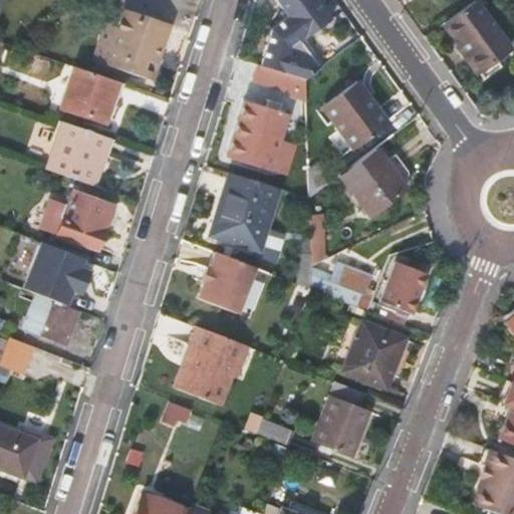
[(332,21),(316,0),(276,0),(290,18),(271,33),(261,65),(305,80),(311,75),(299,59),(289,55),(291,50),(332,21)]
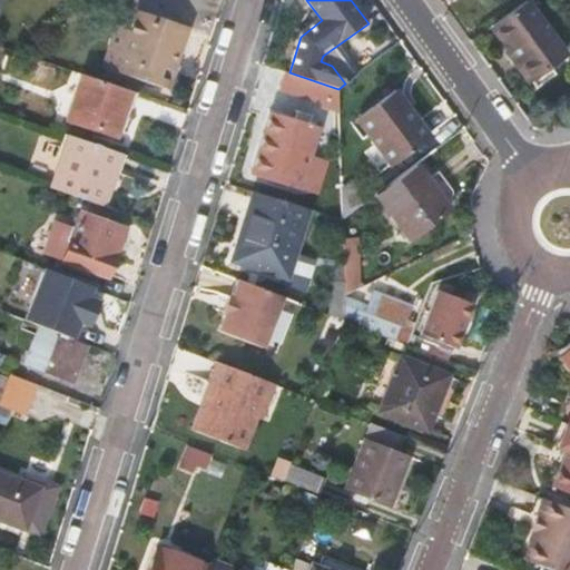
[(527,0),(492,26),(531,79),(566,53),(527,0)]
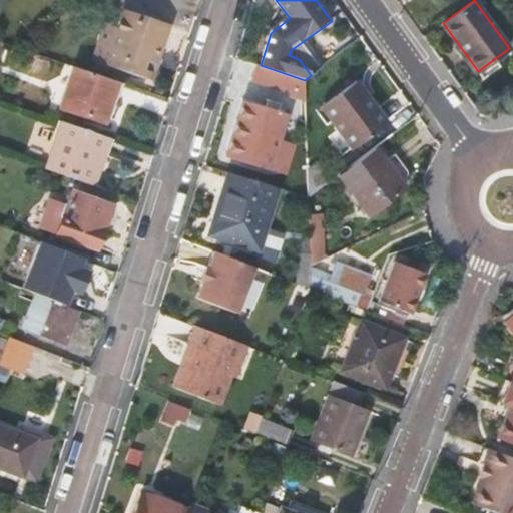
[(151,79),(166,29),(121,15),(105,64),(151,79)]
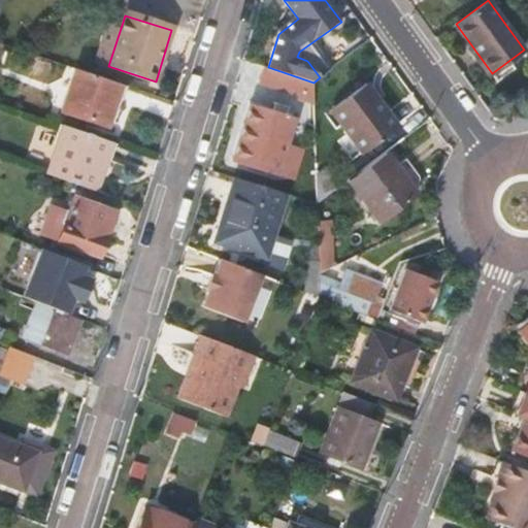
[(268,67),(265,66),(261,79),(314,95),(314,83),(268,67)]
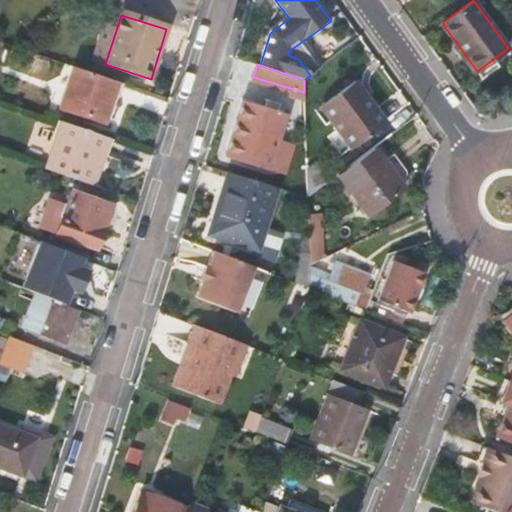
[(105,121),(119,82),(74,67),(61,106),(105,121)]
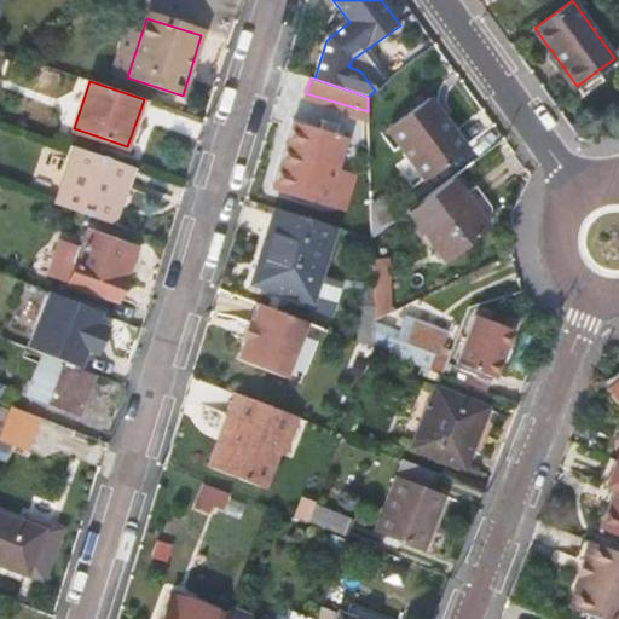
[(426,180),(468,150),(431,98),(389,128),(426,180)]
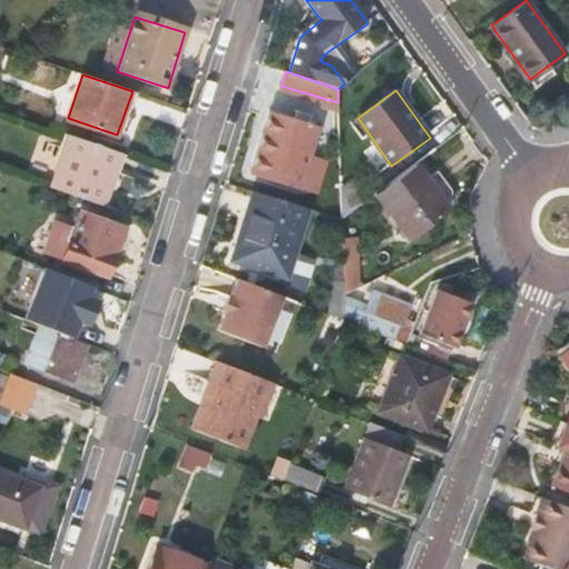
[(299,187),(315,143),(319,128),(311,126),(313,115),(299,110),(296,121),(272,115),(255,173),(299,187)]
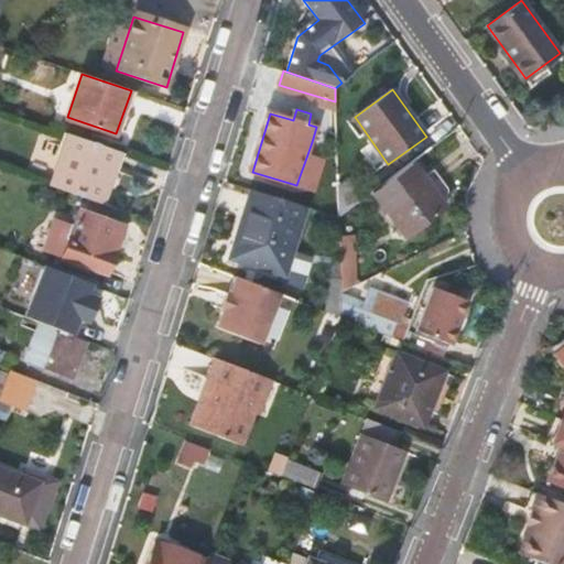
[(52,183),(101,201),(117,149),(68,132),(52,183)]
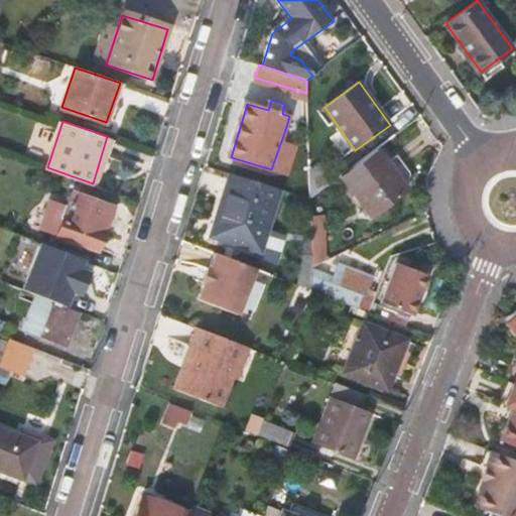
[(372,215),(407,187),(387,157),(351,184),(372,215)]
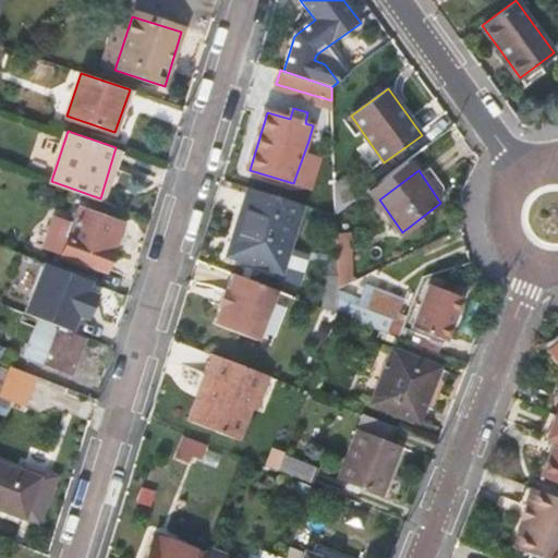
[(303,203),(250,187),(229,255),(281,271),(303,203)]
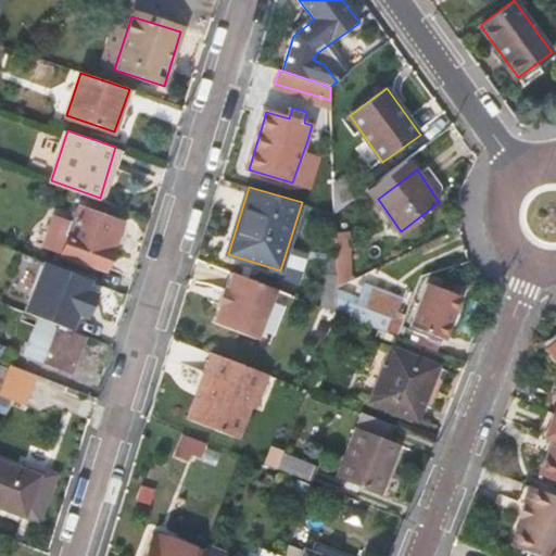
[(0,209),(4,211),(11,194),(0,190),(0,209)]
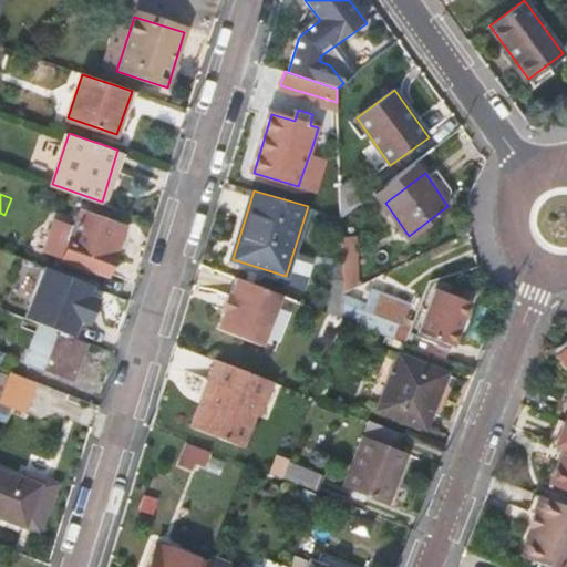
[(109,274),(125,226),(83,213),(66,259),(109,274)]
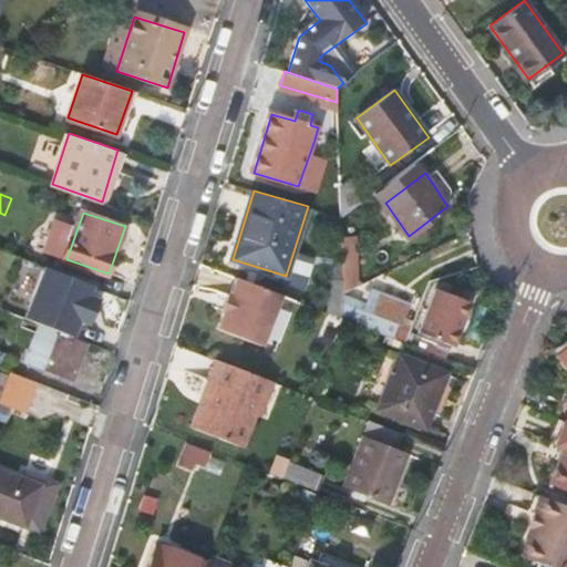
[(359,246),(342,246),(343,264),(359,264),(359,246)]
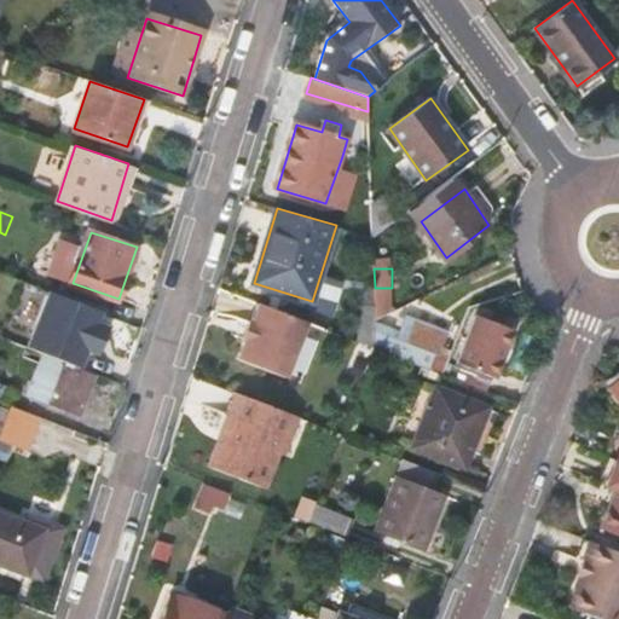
[(375,320),(393,312),(392,288),(375,288),(375,306),(375,320)]
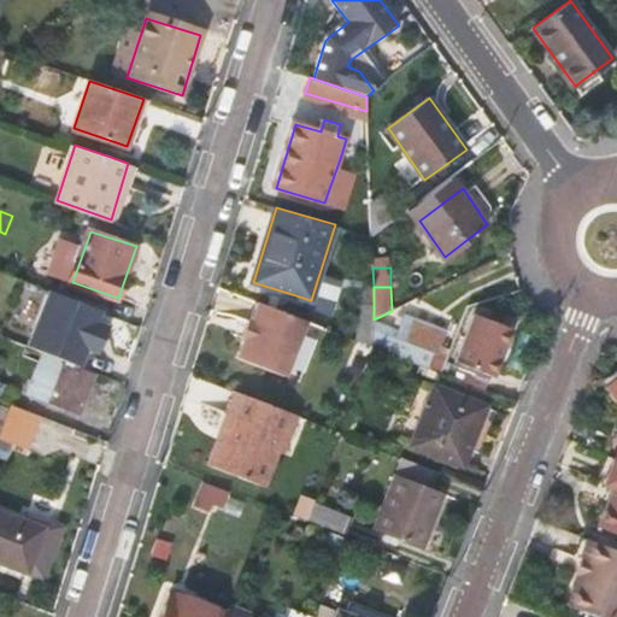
[(101,309),(51,289),(29,344),(43,350),(80,364),(87,346),(98,351),(107,324),(97,319),(101,309)]
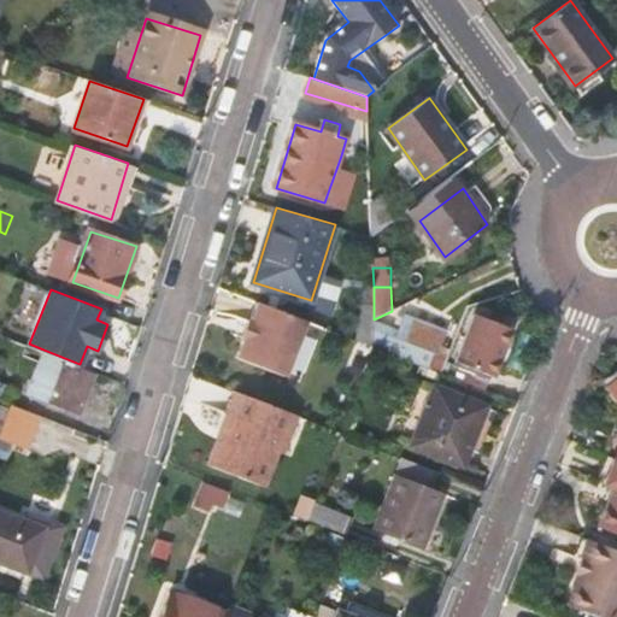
[(306,321),(258,301),(252,321),(247,319),(240,340),(245,341),(238,359),(286,377),(306,321)]
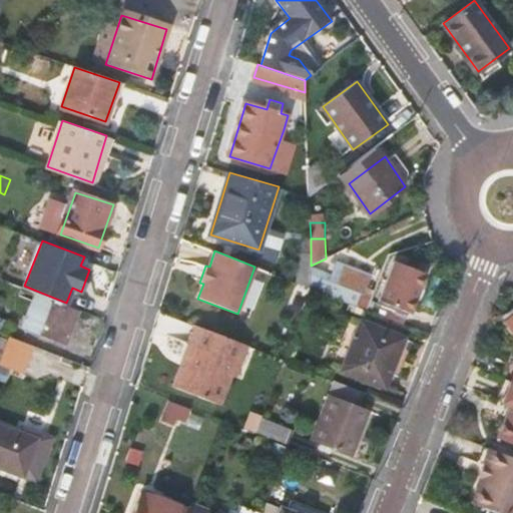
[(311,267),(311,266),(311,253),(301,253),(300,266),(311,267)]
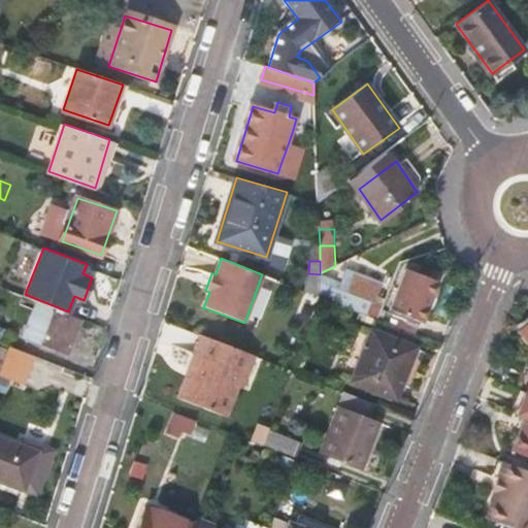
[(422,322),(440,273),(423,267),(420,274),(405,269),(390,309),(422,322)]
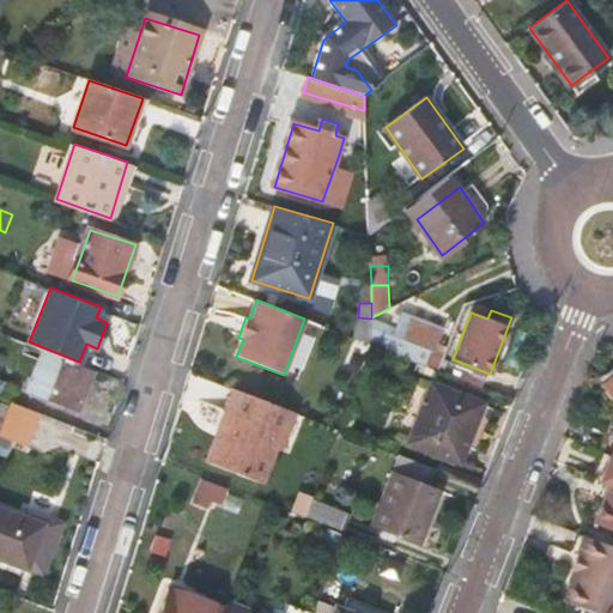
[(372,320),(372,345),(428,366),(444,328),(401,313),(395,327),(372,320)]
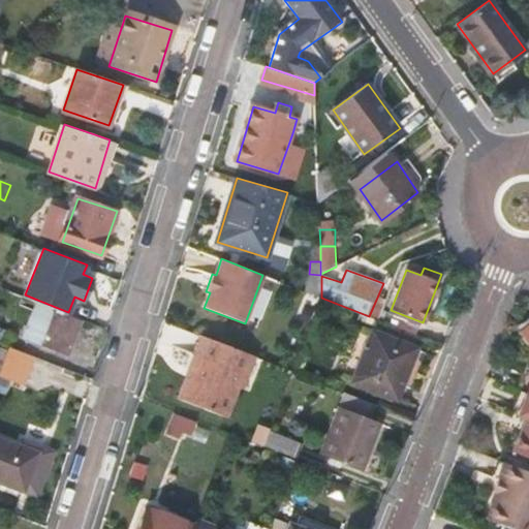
[(308,292),(314,296),(321,298),(321,276),(320,275),(309,274),(308,292)]
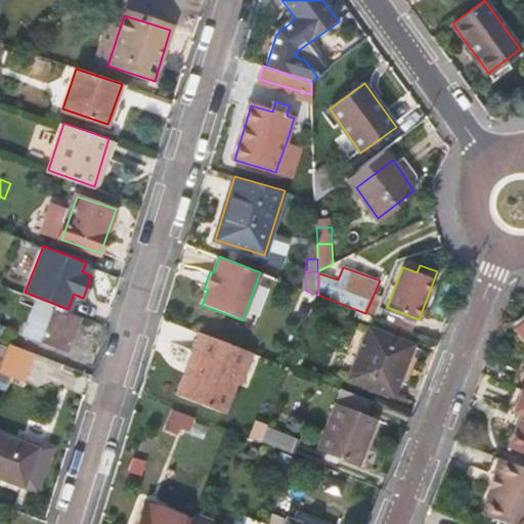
[(22,332),(43,341),(69,352),(84,316),(68,309),(37,297),(22,332)]
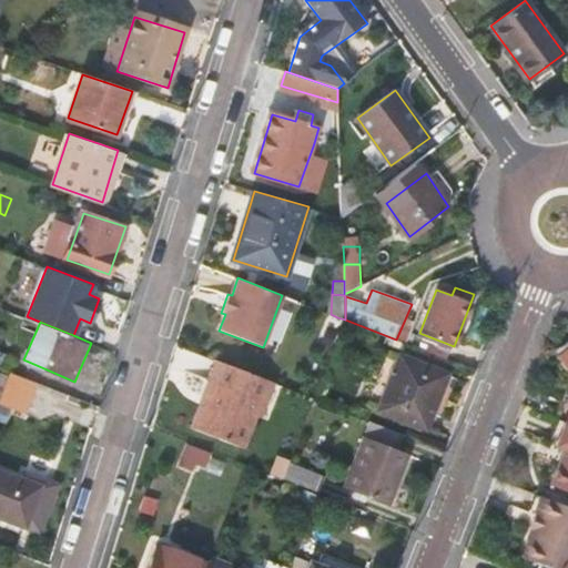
[(567,351),(559,357),(567,371),(567,406),(563,405),(556,421),(563,423),(567,425),(567,351)]
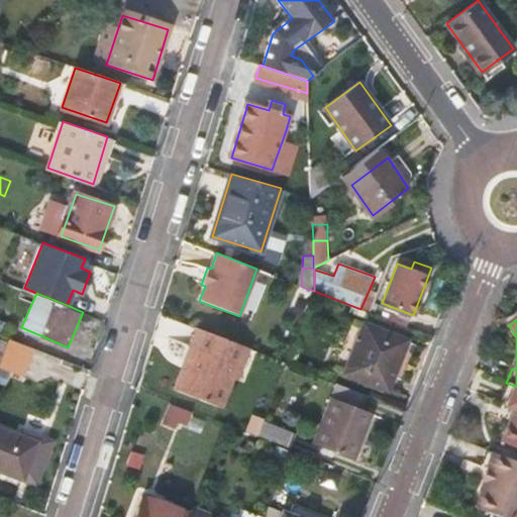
[(386,392),(406,341),(365,325),(345,375),(386,392)]
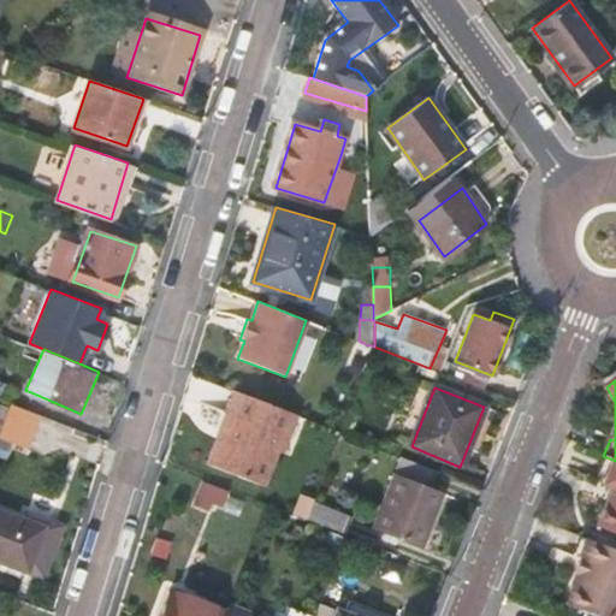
[(262,490),(291,416),(242,396),(224,444),(217,442),(206,467),(262,490)]
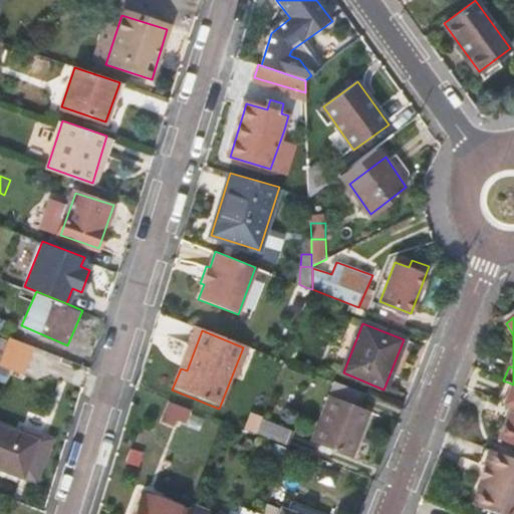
[(0,359),(9,336),(0,332),(0,359)]
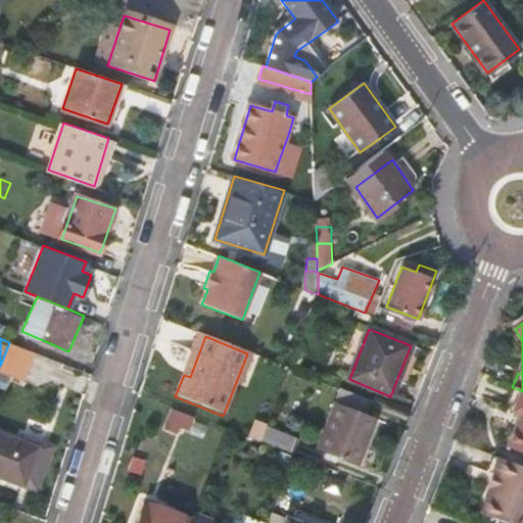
[(9,342),(0,366),(27,376),(36,352),(9,342)]
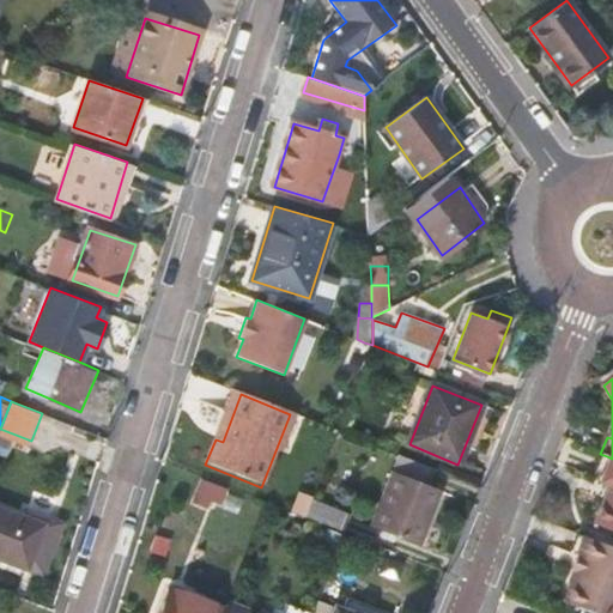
[(434,469),(399,456),(374,525),(423,544),(442,492),(428,486),(434,469)]
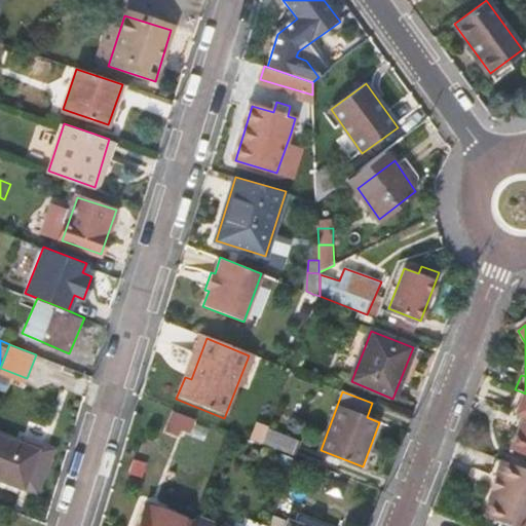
[(525,393),(521,391),(512,414),(518,417),(525,393)]
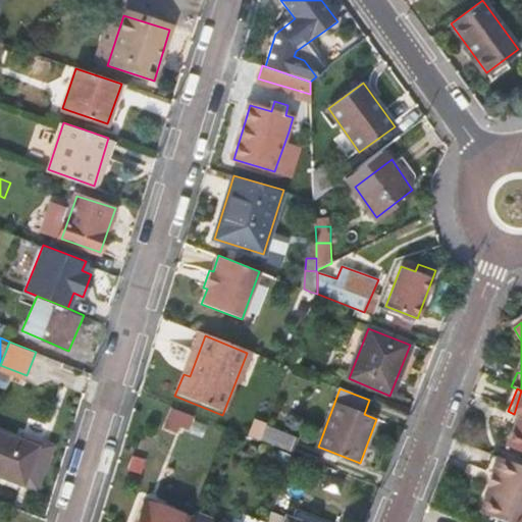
[(521,455),(521,390),(514,414),(521,416),(508,450),(521,455)]
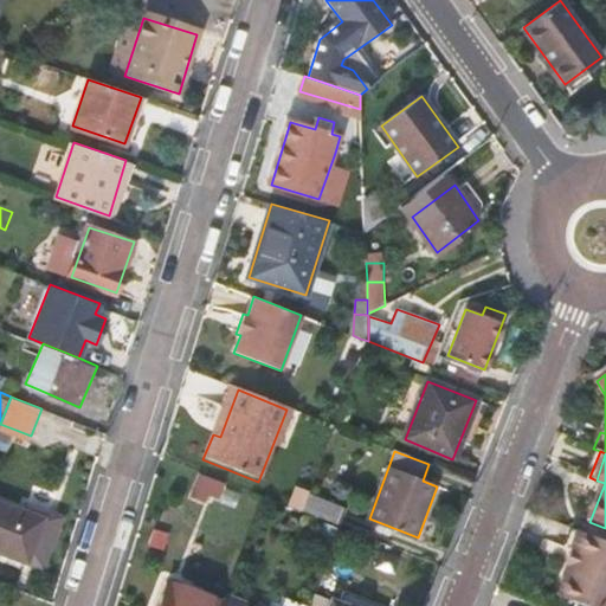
[(305,511),(339,524),(345,509),(313,496),(305,511)]
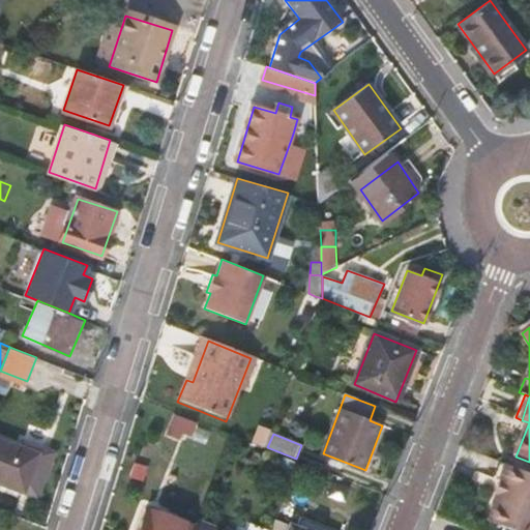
[(0,482),(25,493),(39,454),(23,448),(0,439),(0,482)]
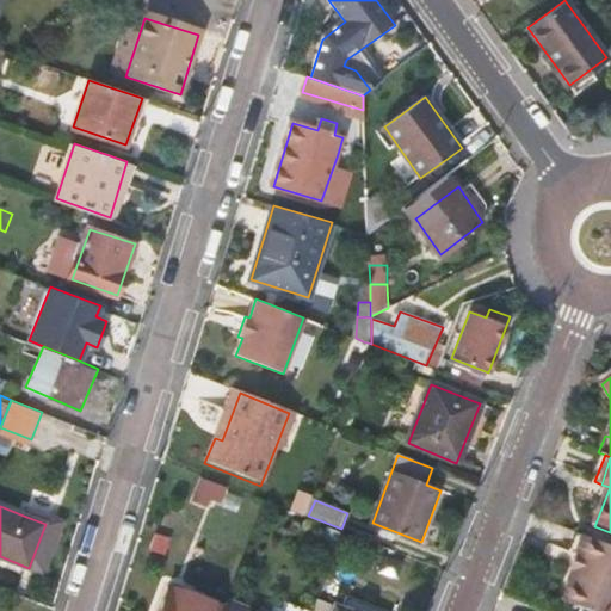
[(45,524),(29,568),(45,575),(66,520),(31,507),(26,517),(45,524)]
